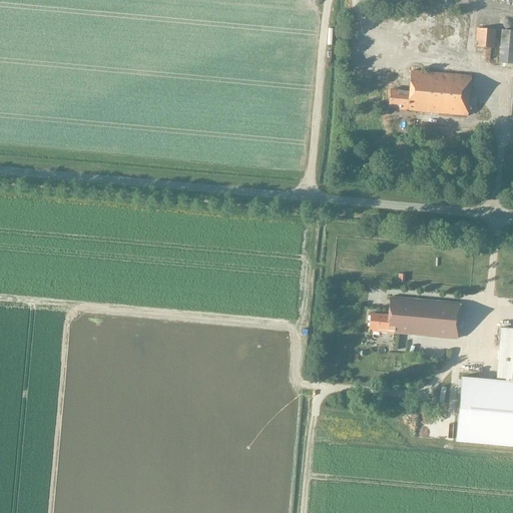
[(475,47),(495,48),(496,30),(477,28),(475,47)]
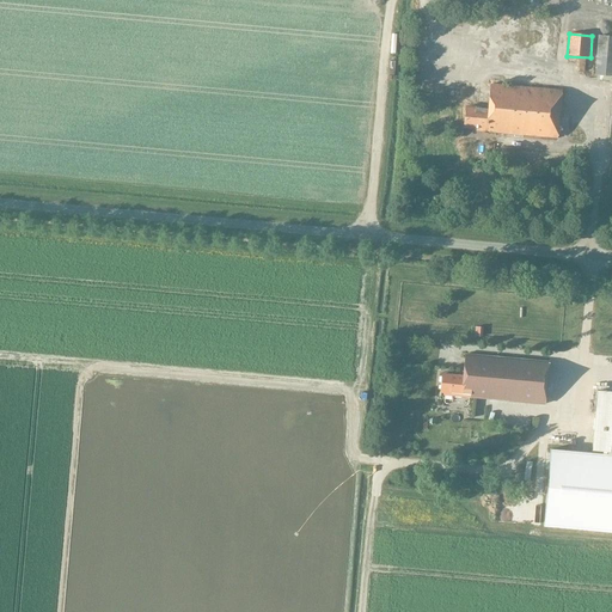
[(510,49),(512,53),(527,48),(524,36),(515,38),(518,47),(510,49)]
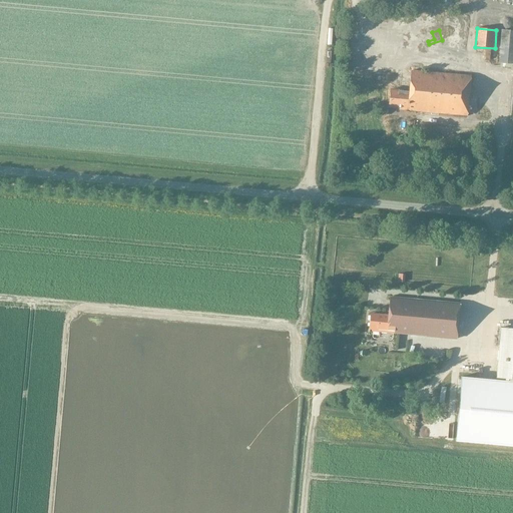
[(499,62),(512,63),(512,30),(501,30),(499,62)]
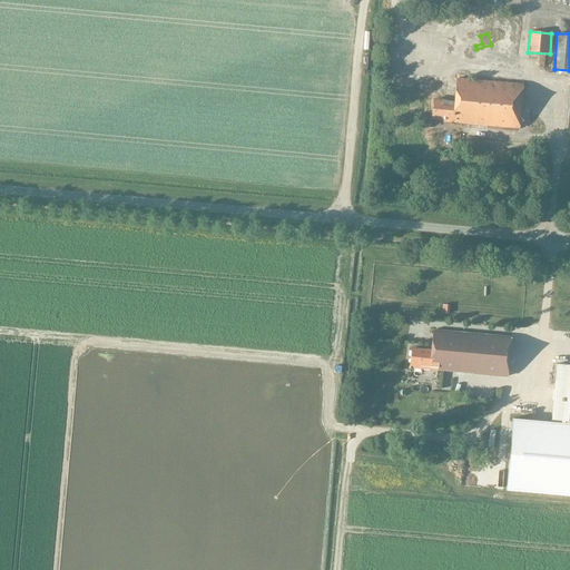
[(522,85),(458,79),(455,101),(434,100),(432,118),(443,120),(443,121),(520,128),(522,85)]
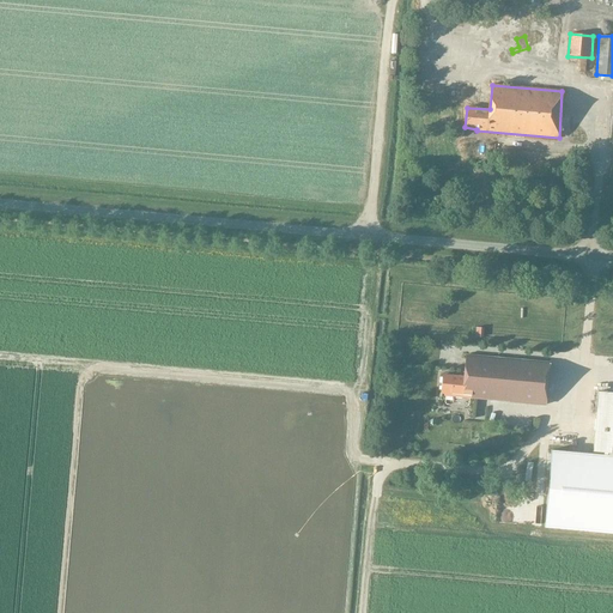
[(581,364),(612,365),(612,354),(582,353),(581,364)]
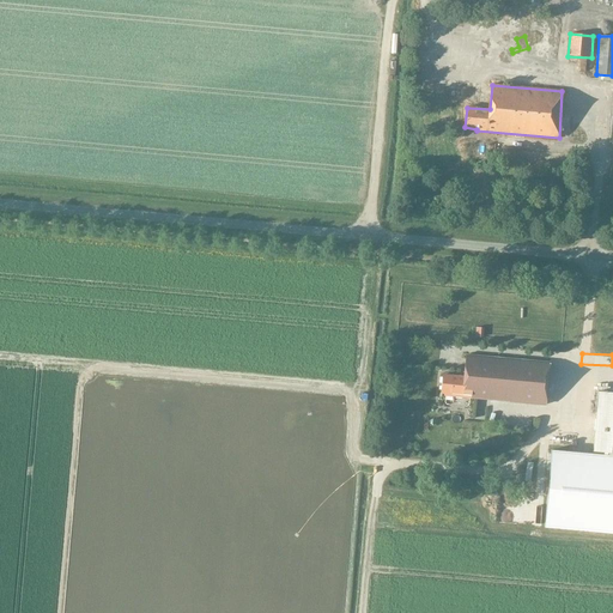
[(444,395),(547,405),(551,363),(471,356),(468,377),(443,375),(441,394),(444,394),(444,395)]
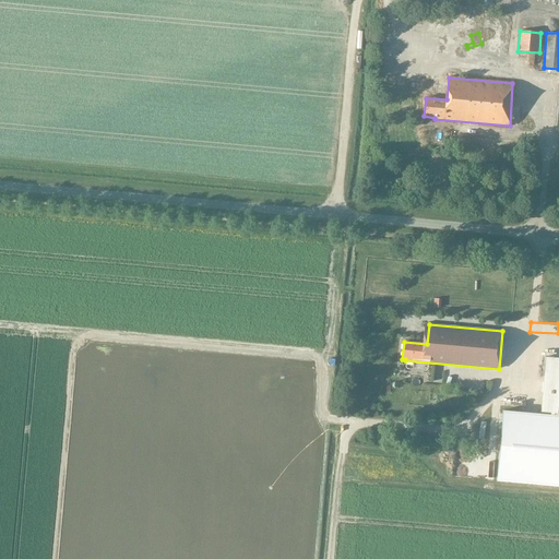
[(558,358),(545,357),(540,412),(558,414),(558,358)]
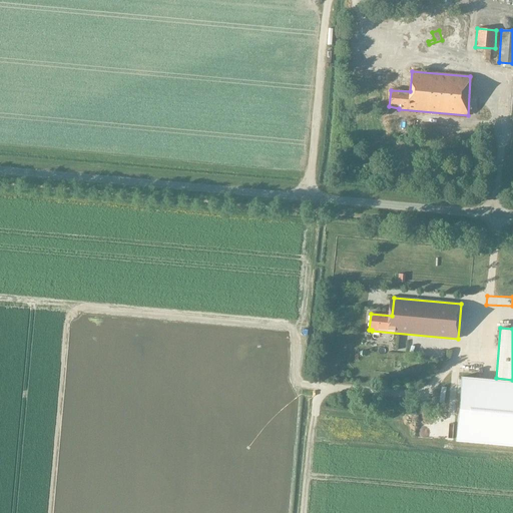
[(512,381),(461,377),(455,442),(512,447),(512,381)]
